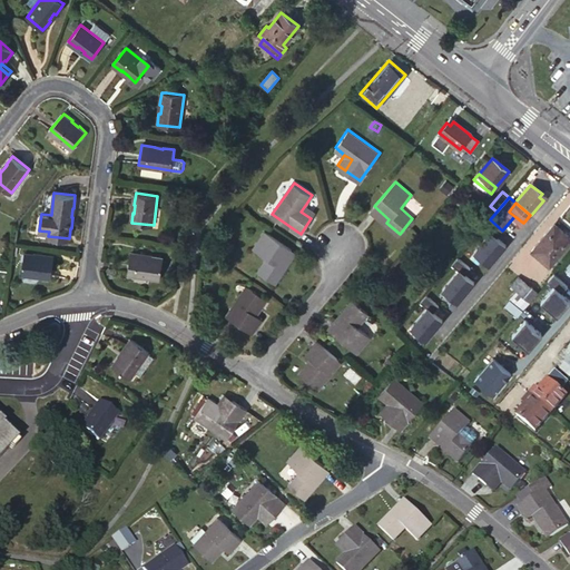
[(316,210),(306,204),(301,212),(311,218),(316,210)]
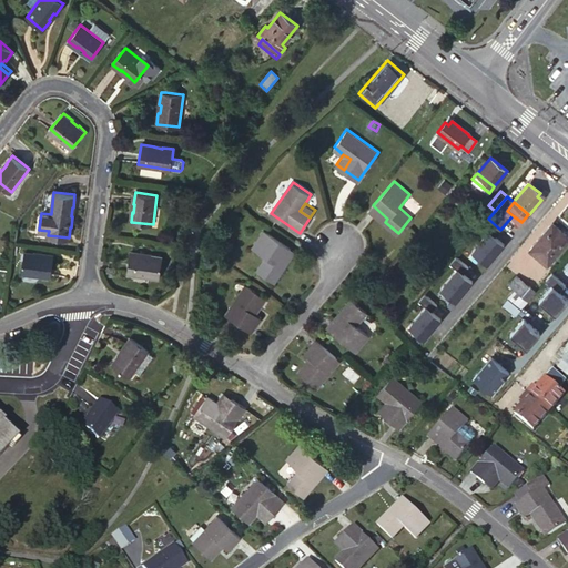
[(369,210),(385,222),(387,219),(373,205),(369,210)]
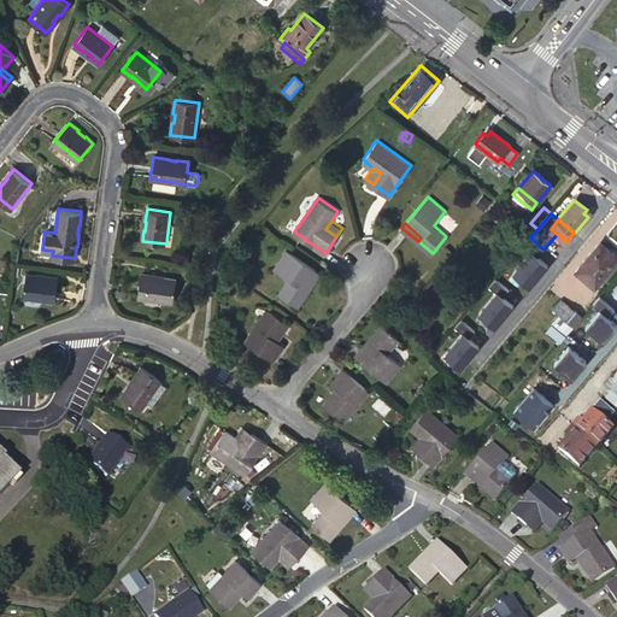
[(513,272),(530,286),(547,265),(538,257),(544,250),(530,238),(523,246),(530,252),(513,272)]
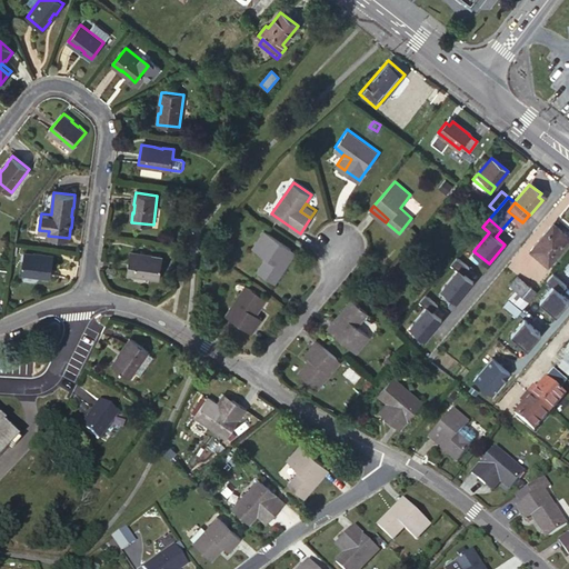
[(549,263),(568,240),(568,235),(553,222),(531,249),(549,263)]
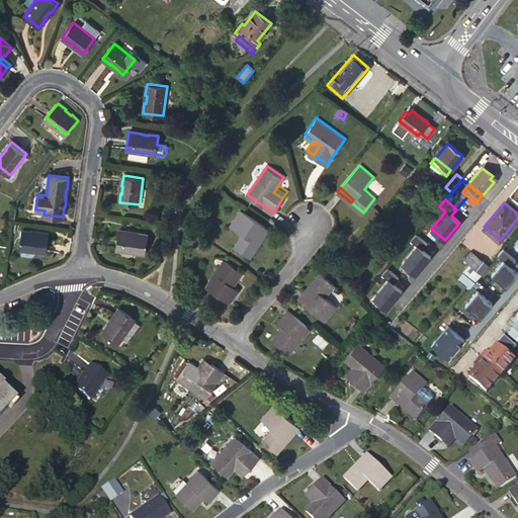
[(256,240),(266,226),(241,209),(230,225),(243,234),(235,246),(251,257),(259,243),(256,240)]
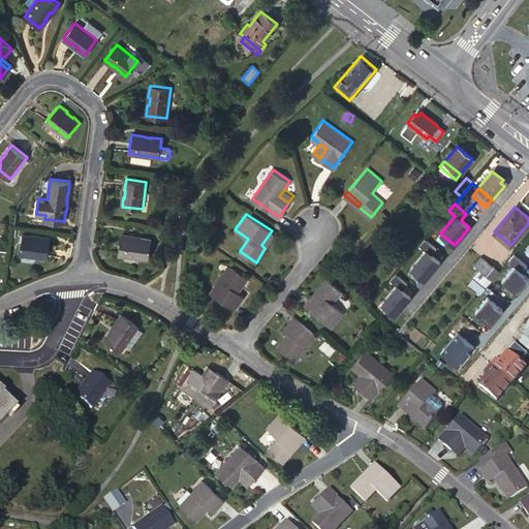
[(275,232),(272,230),(261,245),(265,248),(275,232)]
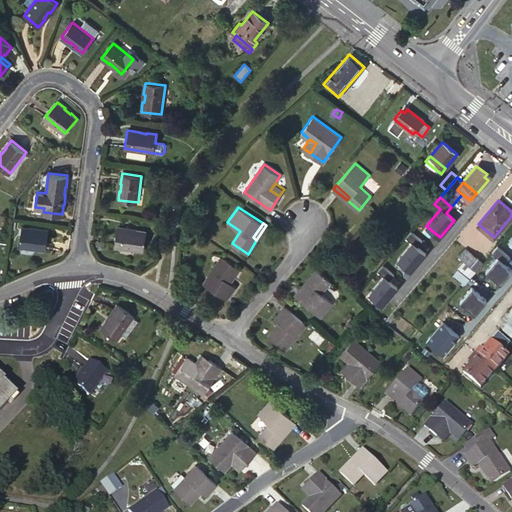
[(46,248),(48,230),(38,229),(38,230),(30,229),(30,227),(22,226),(20,245),(46,248)]
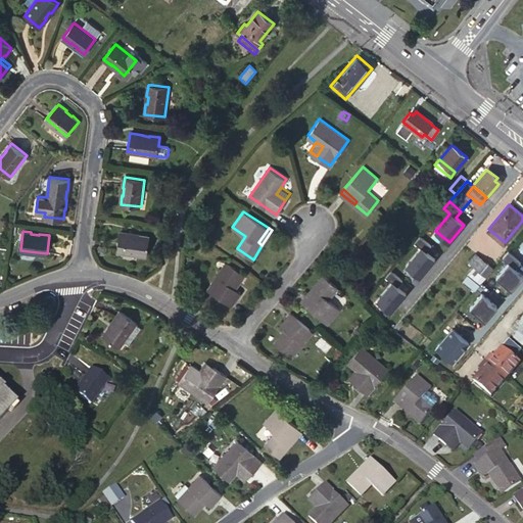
[(147,255),(149,237),(140,235),(140,236),(133,235),(133,234),(121,232),(117,251),(147,255)]
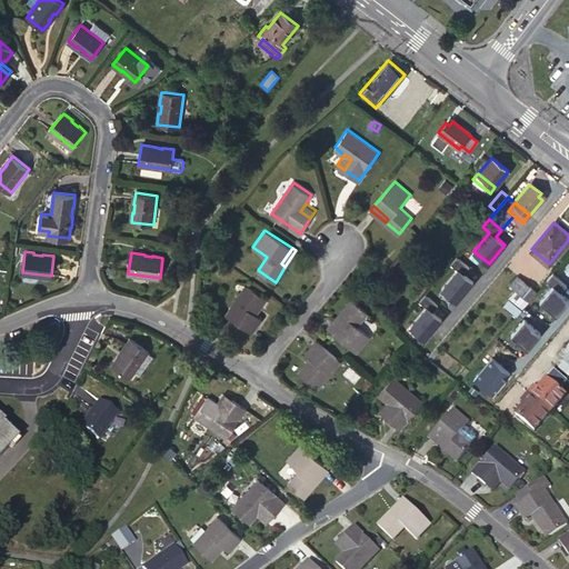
[(442,289),(458,301),(473,281),(465,273),(470,267),(458,257),(451,263),(458,269),(442,289)]
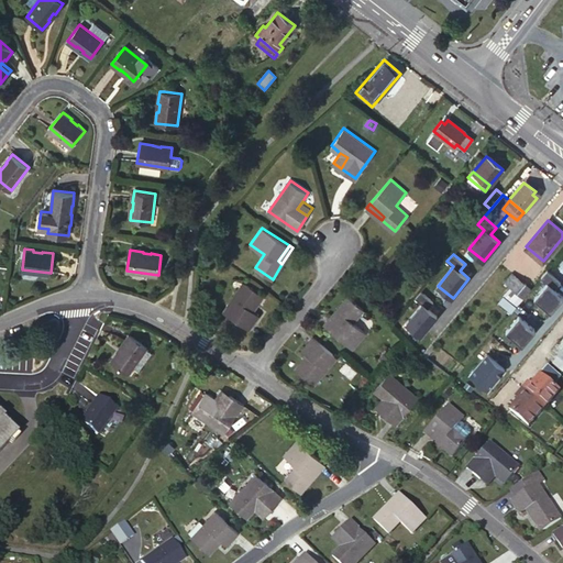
[(534,298),(551,312),(562,297),(562,295),(554,288),(560,282),(547,271),(541,277),(547,283),(534,298)]
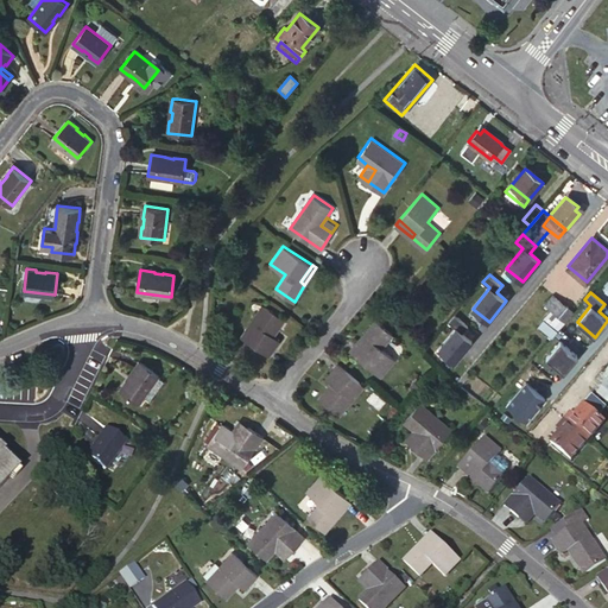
[(565,306),(568,304),(555,295),(546,304),(553,311),(561,303),(565,306)]
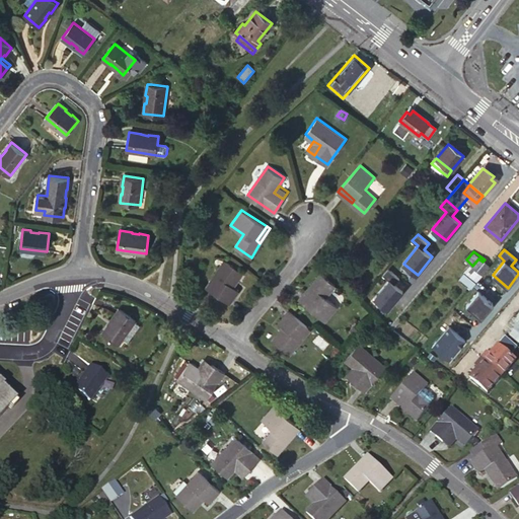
[(490,265),(485,260),(483,262),(478,258),(472,266),(467,272),(476,280),(490,265)]
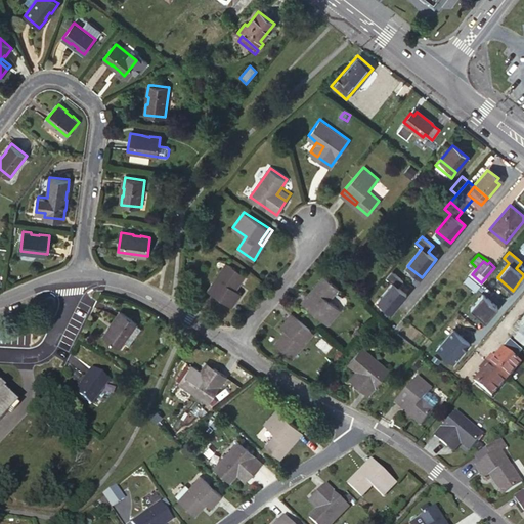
[(244,273),(226,262),(208,290),(231,306),(241,293),(233,288),(244,273)]
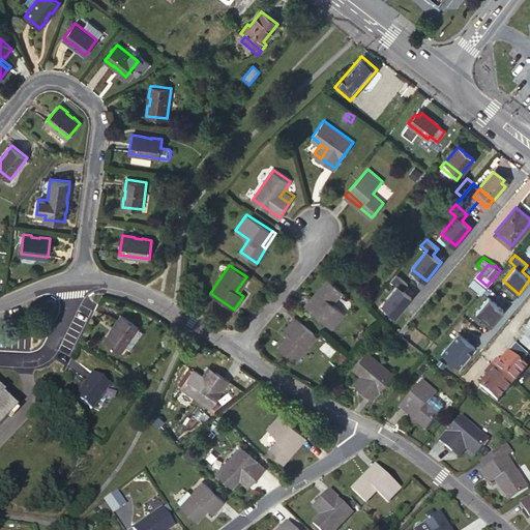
[(382,303),(396,316),(412,297),(403,290),(408,284),(396,273),(391,281),(398,286),(382,303)]
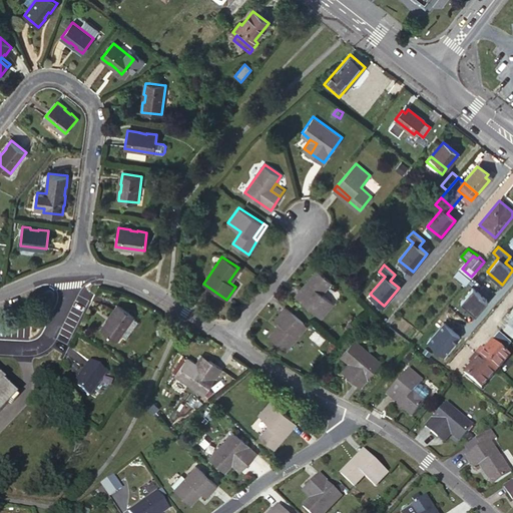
[(318,269),(307,282),(310,285),(299,298),(321,318),(333,303),(322,293),(331,282),(318,269)]
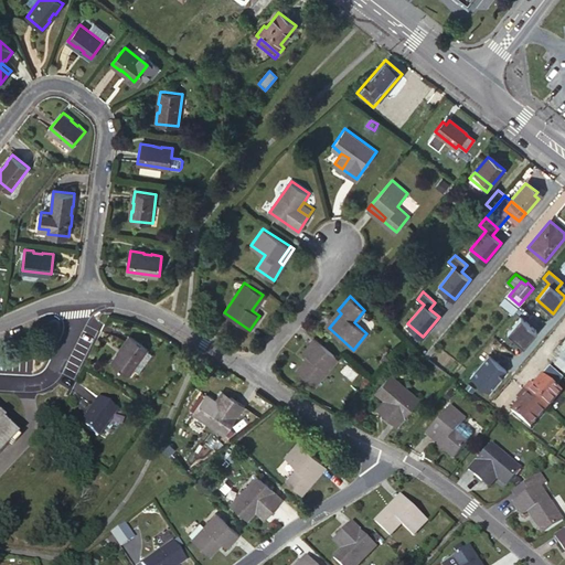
[(513,312),(518,307),(508,298),(503,304),(513,312)]
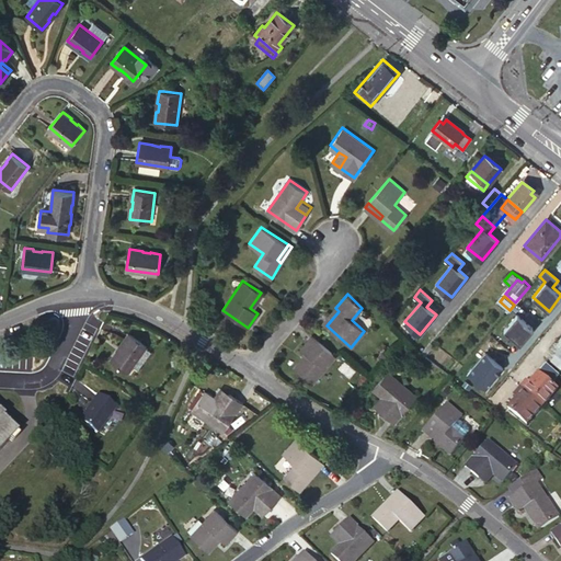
[(339,311),(335,308),(323,323),(327,325),(339,311)]
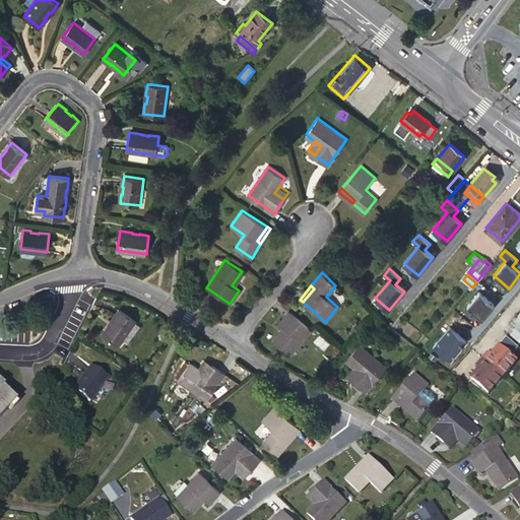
[(467,306),(483,319),(495,305),(479,291),(467,306)]
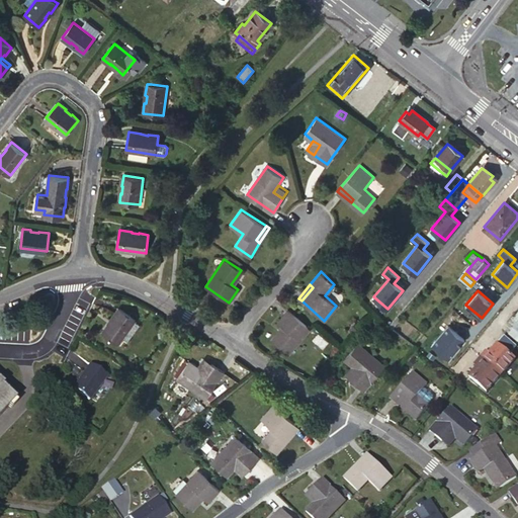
[(121,337),(134,322),(136,319),(119,307),(113,316),(113,317),(109,323),(108,322),(101,332),(117,343),(121,337)]
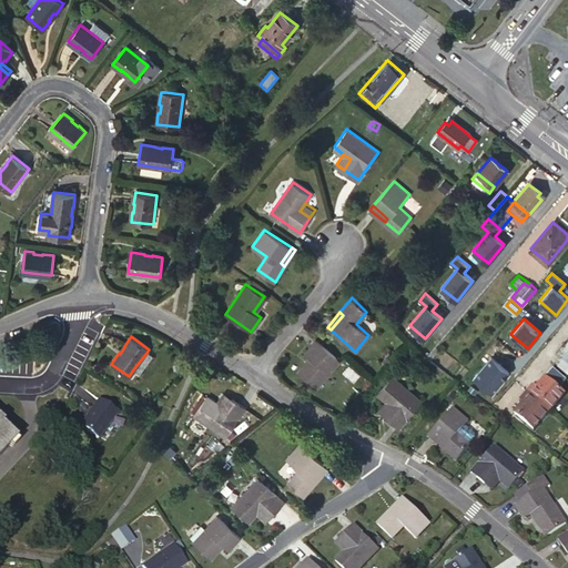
[(341,359),(316,340),(304,353),(312,359),(300,373),(317,388),(341,359)]
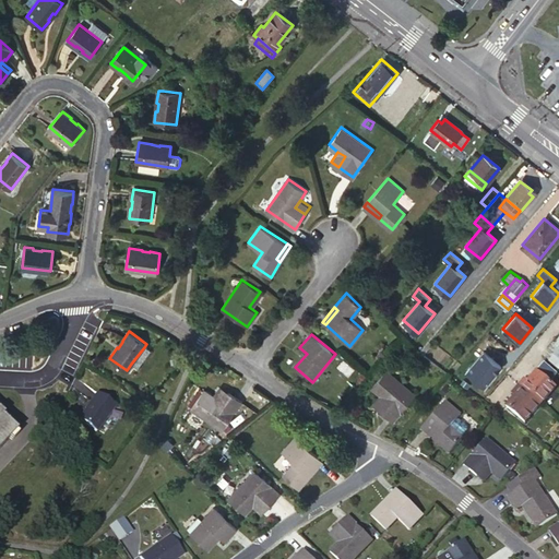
[(150,351),(144,347),(131,364),(137,368),(150,351)]
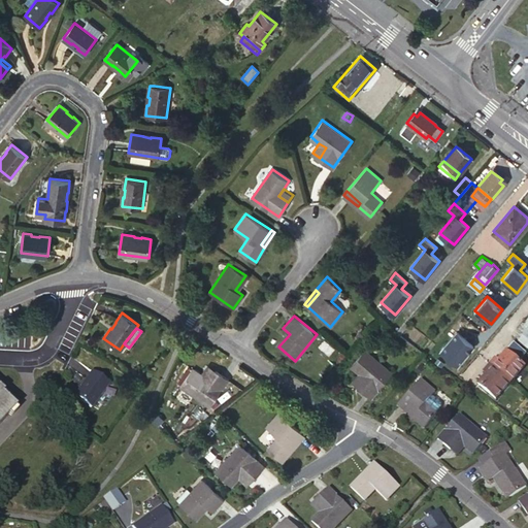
[(441,352),(458,366),(473,347),(457,332),(441,352)]
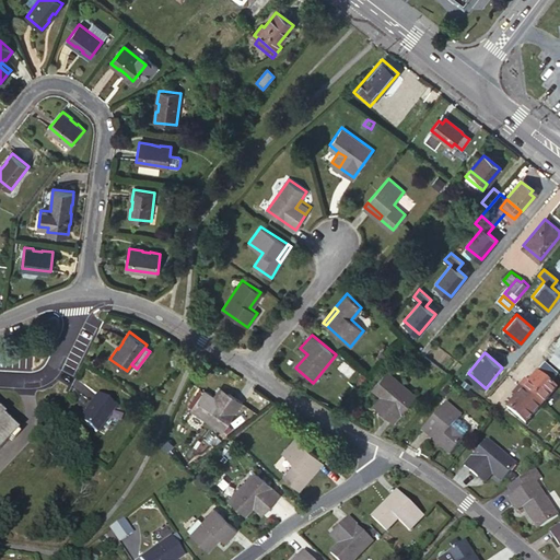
[(559,359),(555,356),(550,360),(559,368),(559,359)]
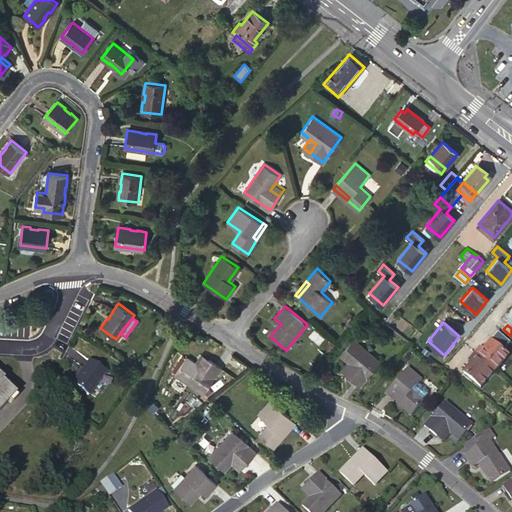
[(498,331),(491,339),(504,349),(511,342),(498,331)]
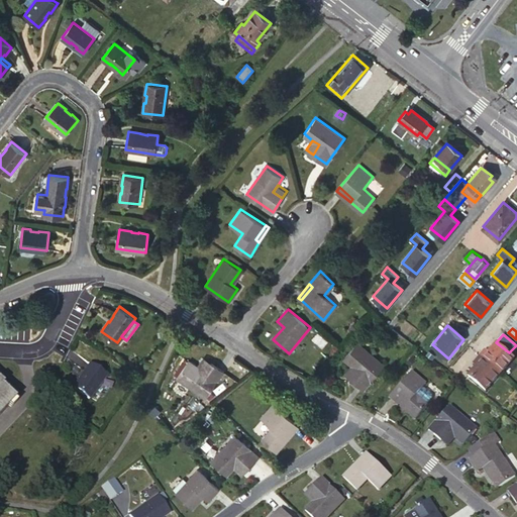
[(344,356),(352,364),(358,369),(351,378),(364,389),(384,365),(357,341),(344,356)]
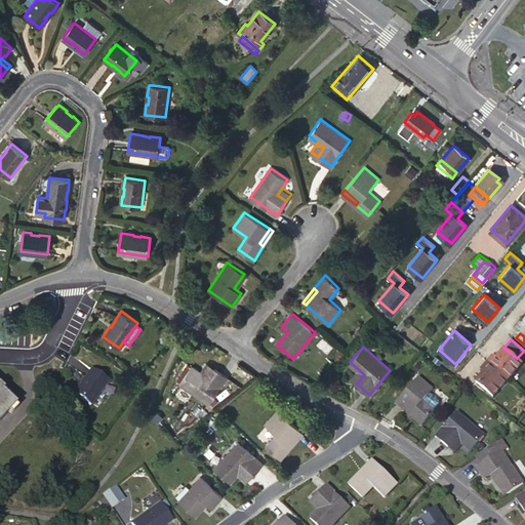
[(517,358),(503,348),(495,356),(493,355),(481,368),(484,370),(475,380),(494,397),(522,364),(517,358)]
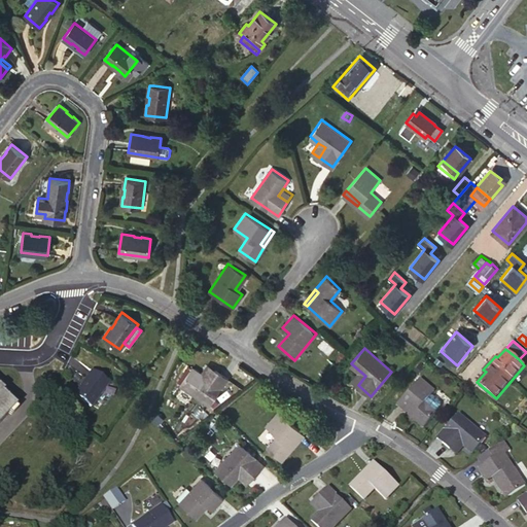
[(208,378),(214,367),(208,363),(201,373),(208,378)]
